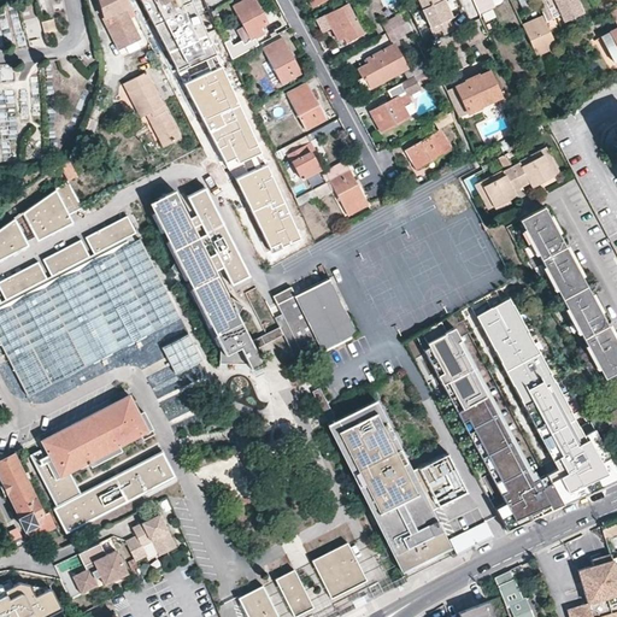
[(98,0),(103,17),(128,4),(125,0),(98,0)]
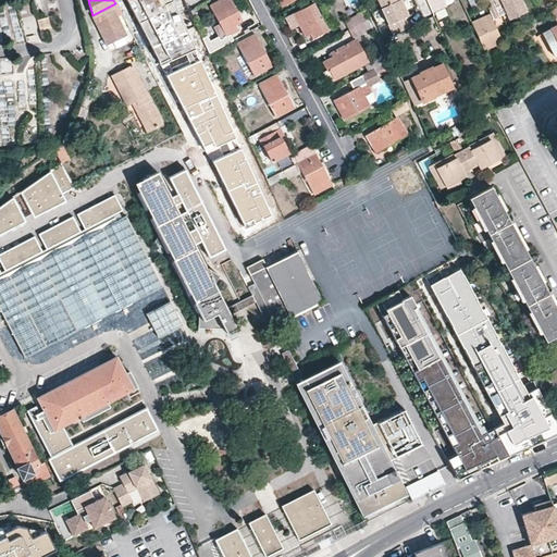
[(125,0),(165,76),(202,60),(175,0),(125,0)]
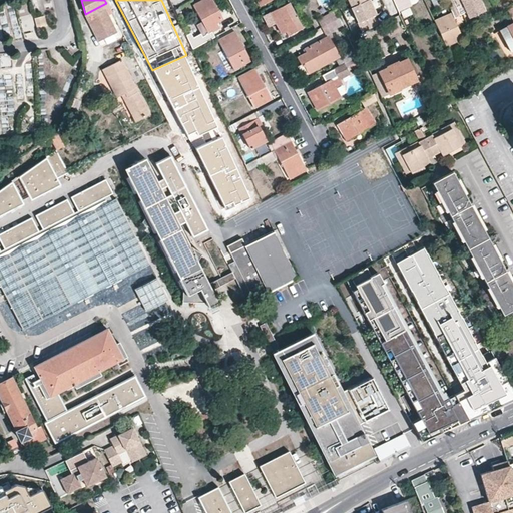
[(201,0),(192,5),(200,21),(201,23),(206,32),(207,33),(215,29),(217,28),(218,27),(216,24),(216,22),(221,19),(217,10),(213,2),(211,0),(201,0)]
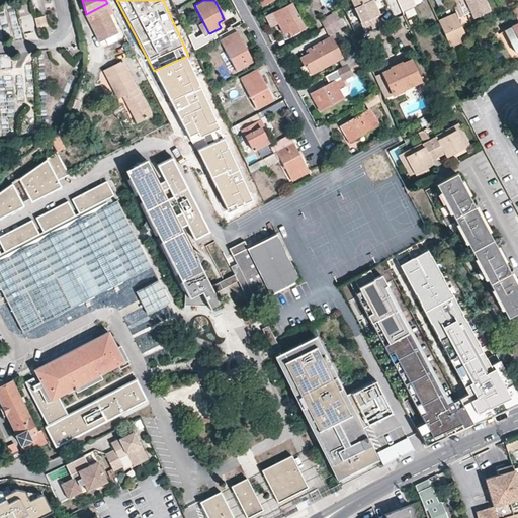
[(376,10),(371,0),(369,0),(354,7),(365,31),(379,25),(375,16),(374,11),(376,10)]
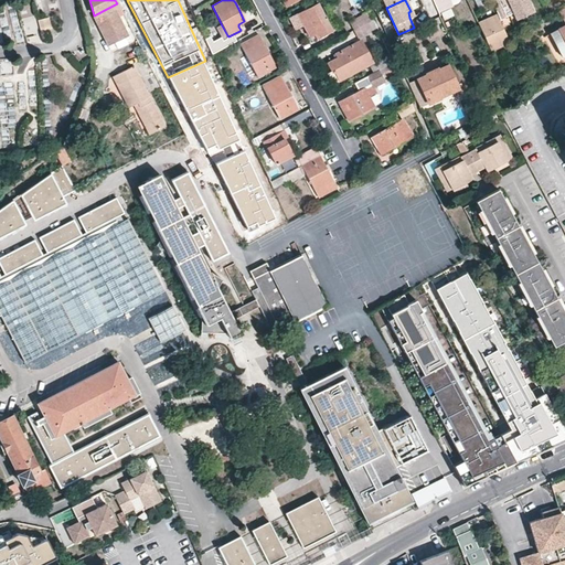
[(432,0),(437,10),(448,6),(450,3),(447,0),(432,0)]
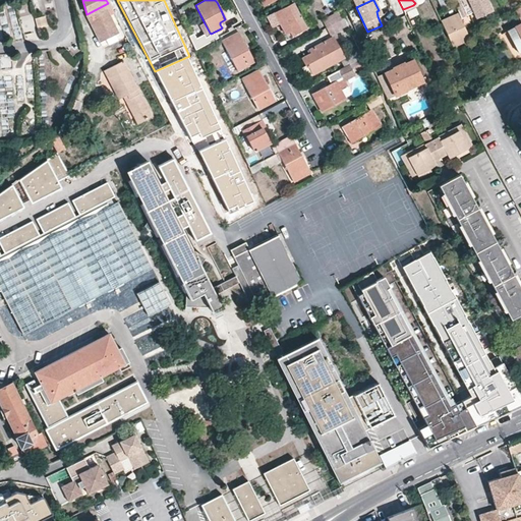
[(451,0),(454,6),(457,13),(459,17),(471,11),(475,19),(491,12),(485,0),(451,0)]
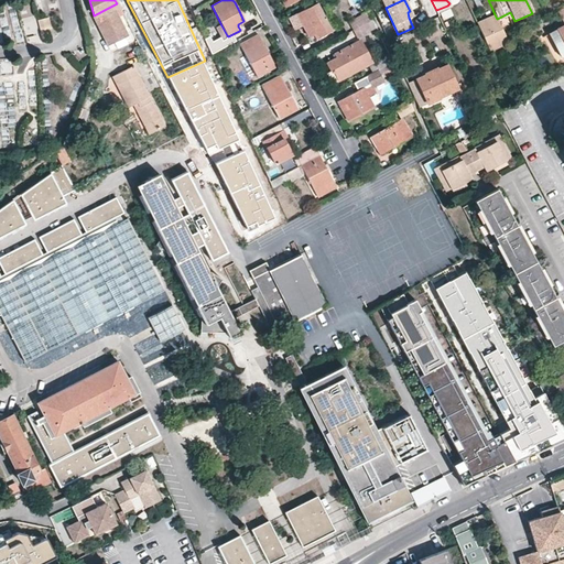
[(331,31),(315,2),(296,13),(290,17),(295,28),(302,24),(308,36),(312,34),(315,39),(331,31)]
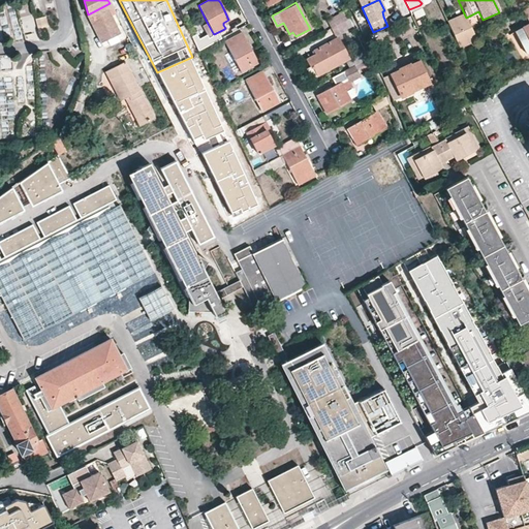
[(88,14),(91,22),(101,42),(119,34),(111,16),(115,13),(110,3),(88,14)]
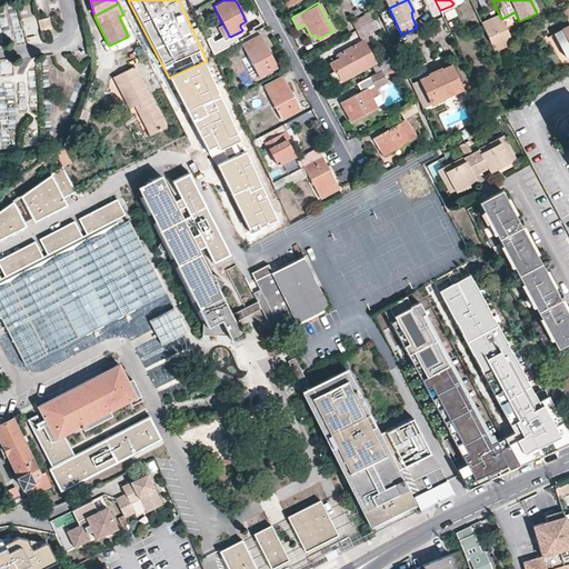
[(348,17),(350,21),(366,13),(363,9),(348,17)]
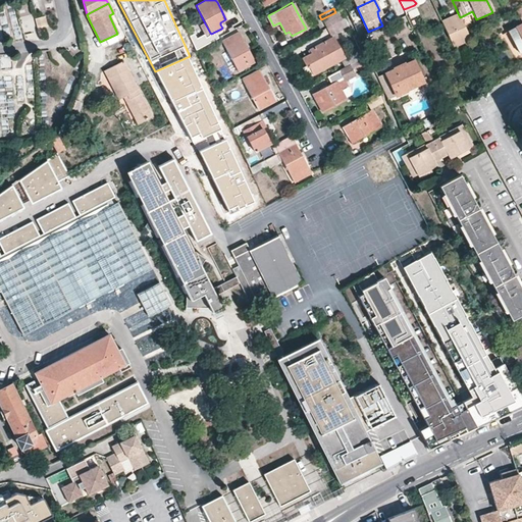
[(340,10),(335,12),(321,19),(323,23),(326,29),(345,18),(342,9),(340,10)]
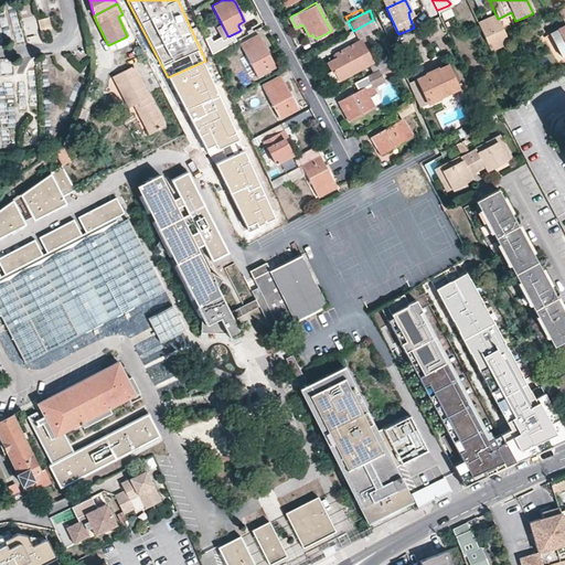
[(25,35),(30,34),(32,40),(41,38),(35,14),(21,18),(25,35)]
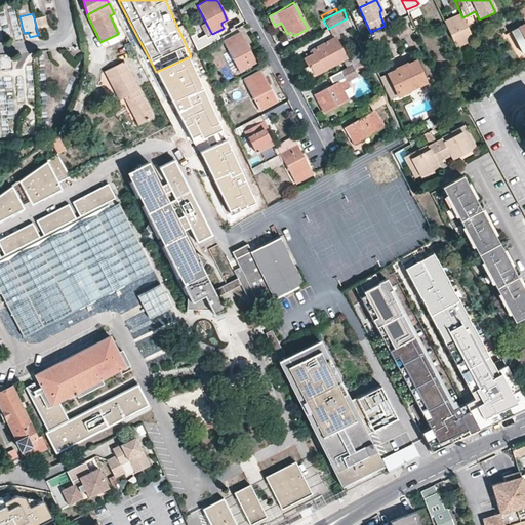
[(460,13),(444,22),(456,48),(473,39),(471,35),(470,33),(466,23),(462,17),(460,13)]
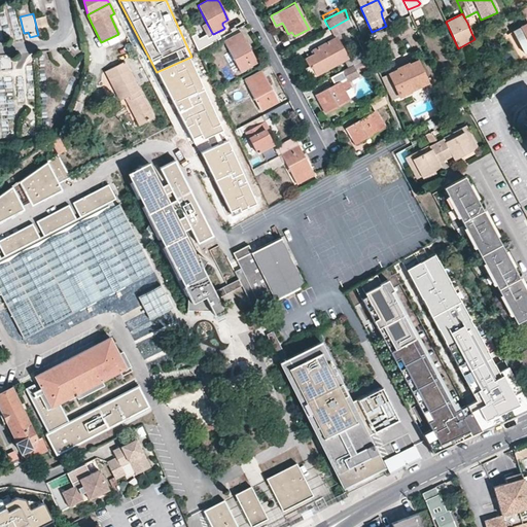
[(45,14),(35,18),(39,28),(48,25),(45,14)]
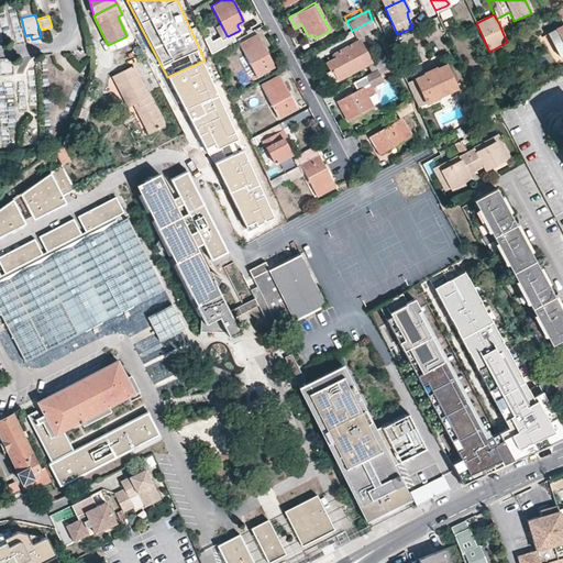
[(373,22),(372,20),(352,31),(355,39),(361,35),(363,40),(370,36),(370,35),(377,31),(373,22)]
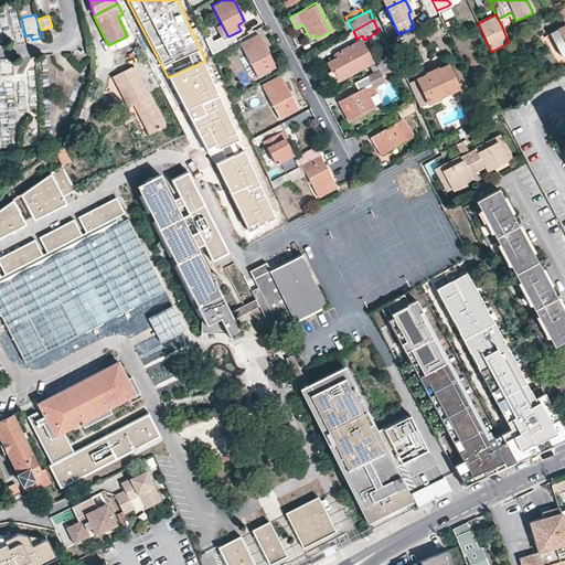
[(221,25),(216,28),(222,39),(227,35),(222,25),(221,25)]
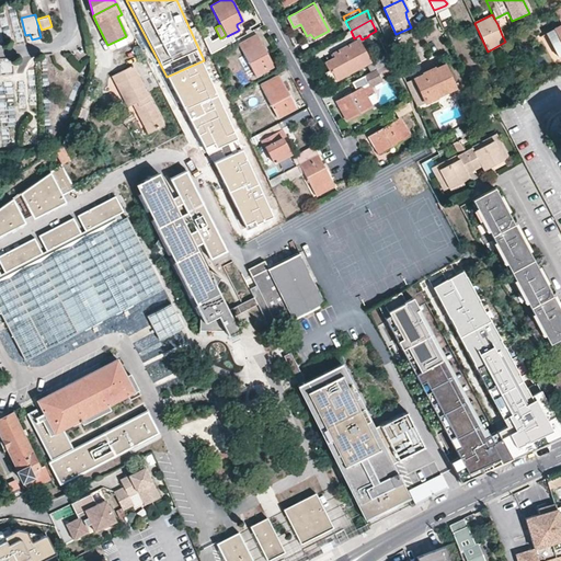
[(236,32),(227,36),(230,43),(242,36),(239,30),(238,31),(236,32)]
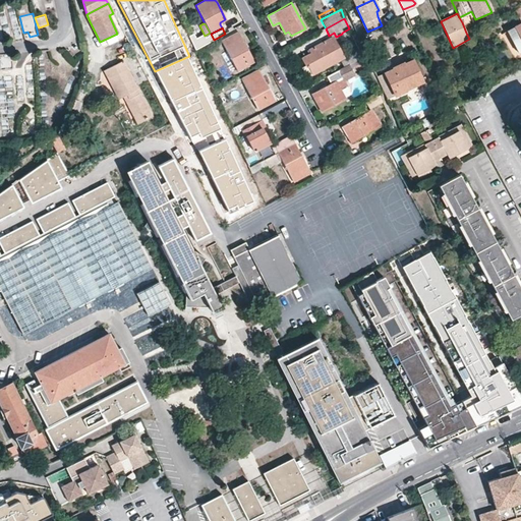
[(221,41),(222,44),(233,63),(237,70),(251,63),(253,61),(251,57),(246,47),(240,37),(238,32),(221,41)]
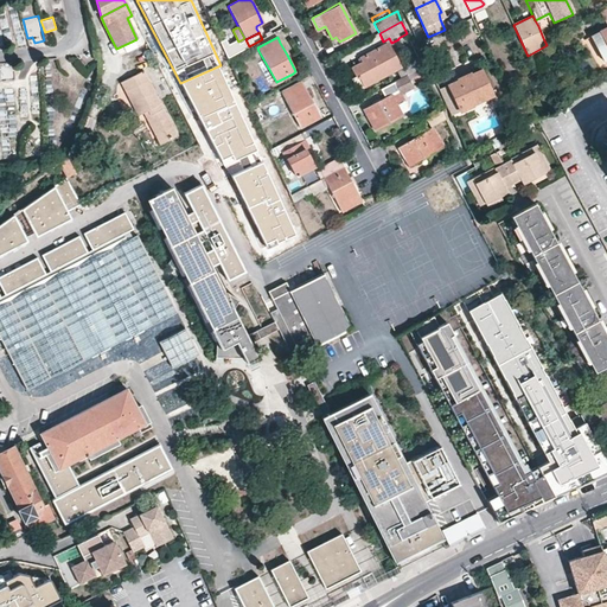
[(221,43),(227,57),(243,49),(238,42),(229,46),(225,40),(221,43)]
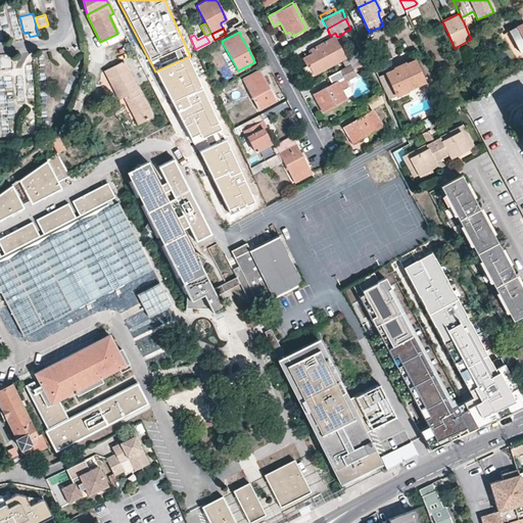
[(312,77),(311,75),(336,62),(344,58),(336,43),(334,38),(332,39),(314,48),(311,50),(312,53),(303,57),(301,58),(305,65),(305,66),(302,67),(307,78),(312,77)]
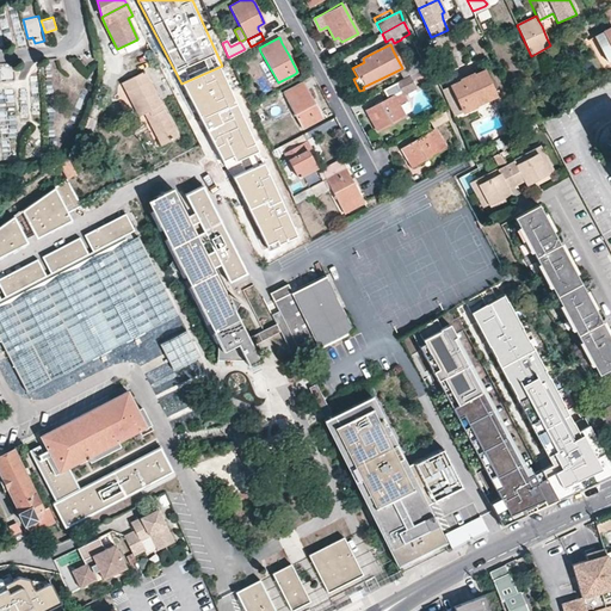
[(417,61),(417,63),(401,72),(405,78),(409,75),(424,67),(420,59),(417,61)]
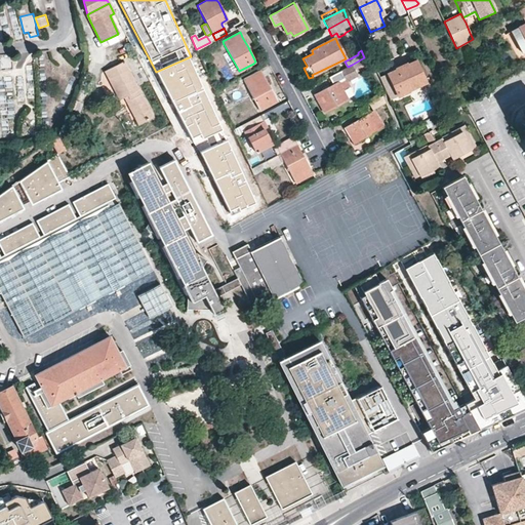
[(10,56),(0,56),(0,68),(11,68),(10,56)]
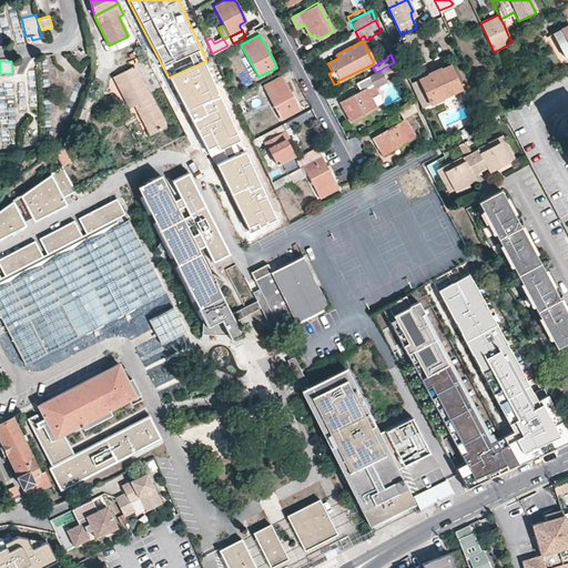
[(220,166),(247,153),(206,61),(169,78),(212,158),(220,166)]
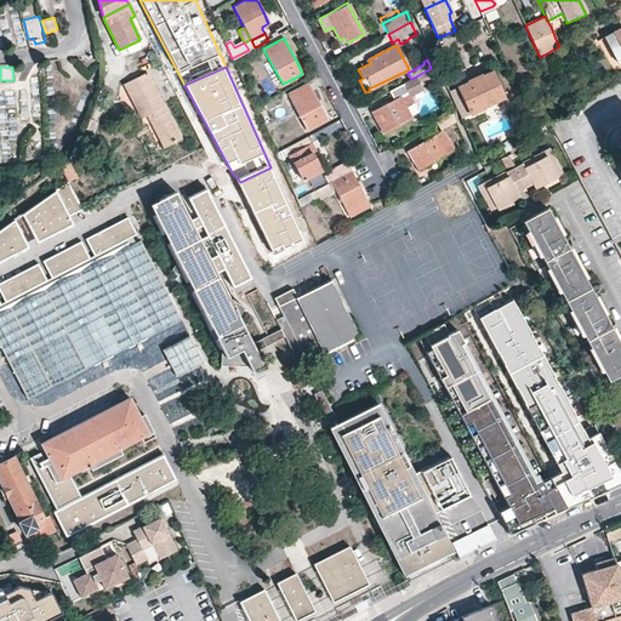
[(469,86),(472,91),(461,96),(468,112),(469,114),(483,108),(482,107),(502,97),(501,93),(497,85),(491,73),(490,72),(482,77),(480,74),(467,80),(468,83),(469,86)]
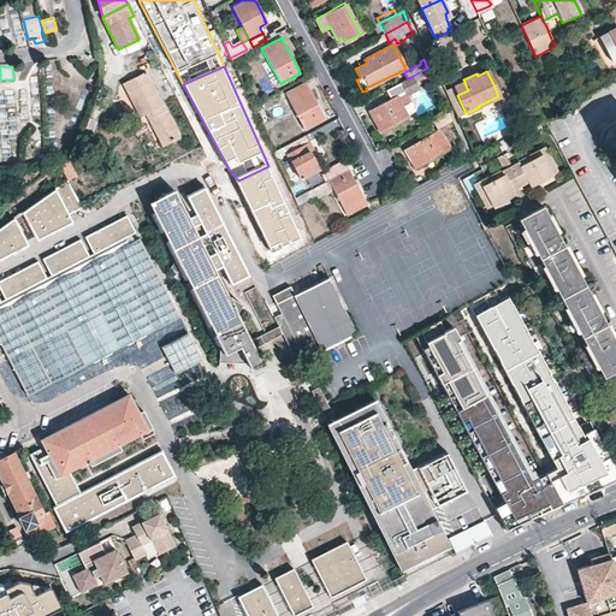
[(123,83),(124,86),(134,105),(140,117),(143,114),(149,112),(153,119),(157,126),(166,143),(171,141),(179,137),(167,114),(161,102),(147,75),(144,72),(129,80),(123,83)]
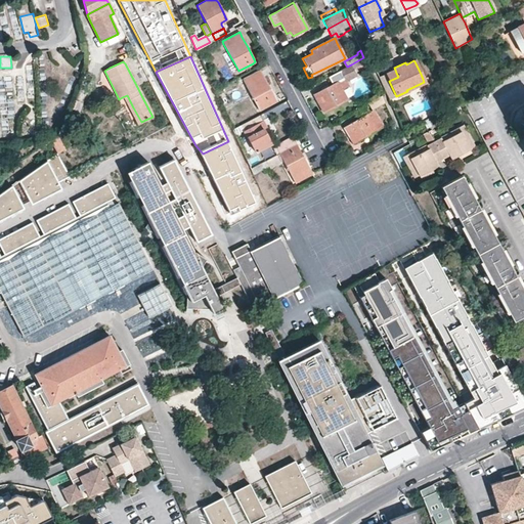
[(321,111),(322,112),(347,99),(344,95),(342,91),(341,89),(347,86),(345,81),(356,75),(351,64),(347,67),(345,68),(329,77),(333,85),(315,94),(313,95),(321,111)]
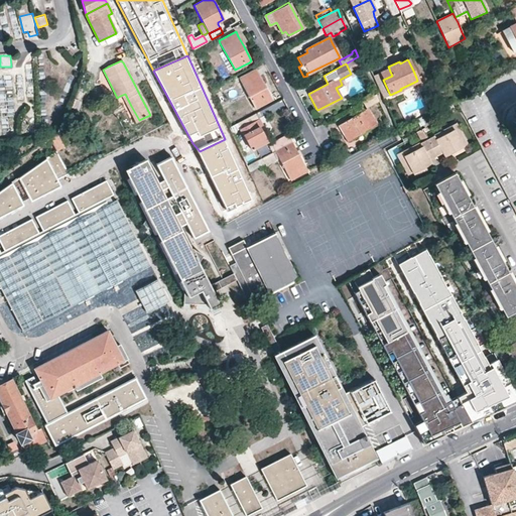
[(381,74),(383,80),(392,76),(390,72),(389,69),(381,72),(380,73),(381,74)]
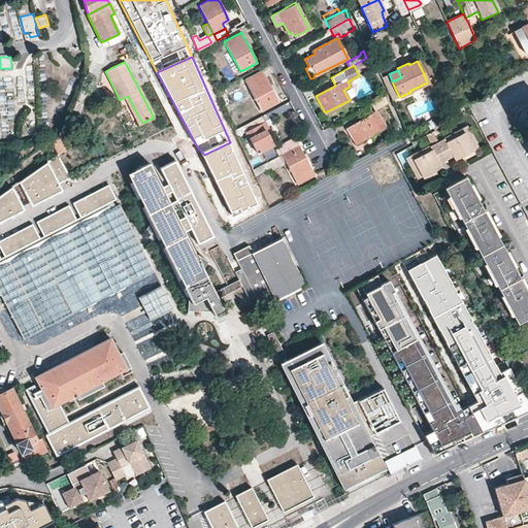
[(262,71),(244,80),(255,99),(257,104),(260,108),(260,110),(277,101),(264,75),(262,71)]
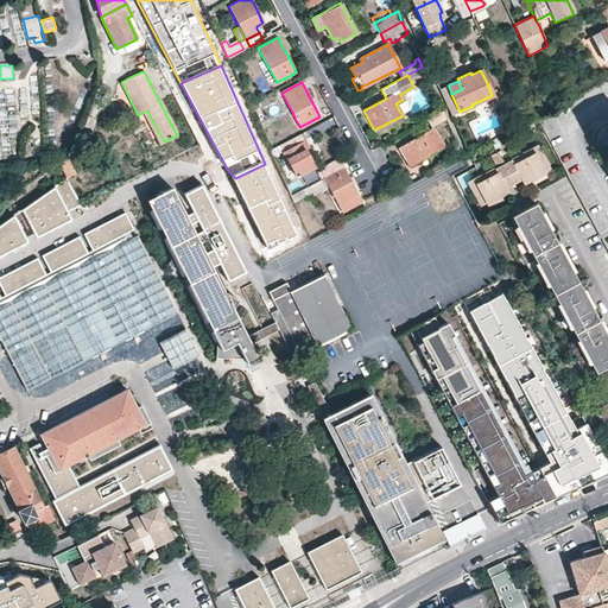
[(496,108),(502,106),(499,96),(493,97),(492,99),(493,102),(496,108)]
